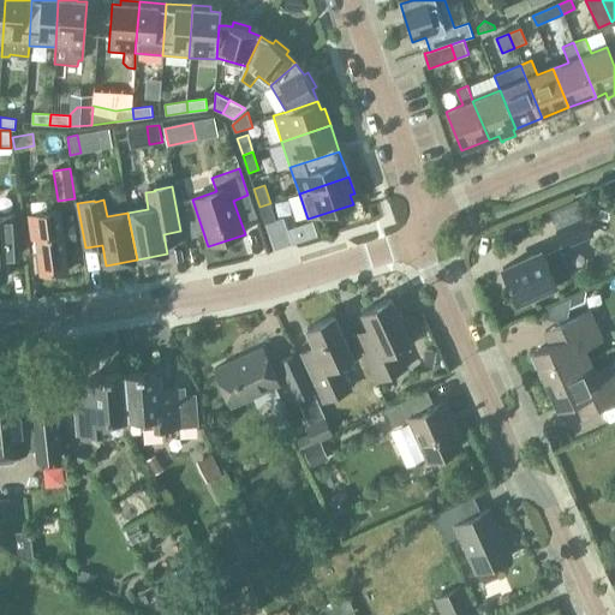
[(276,220),(270,203),(260,207),(266,224),(276,220)]
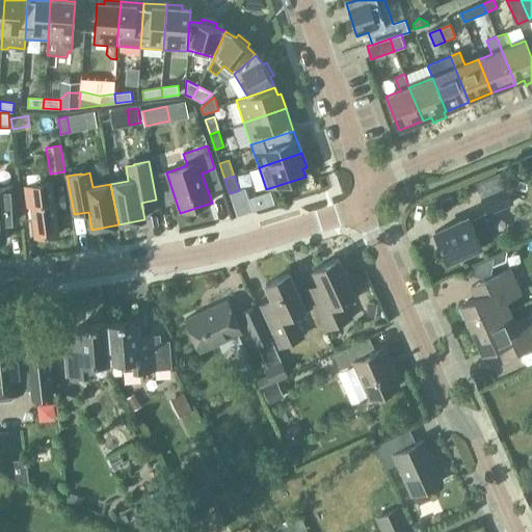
[(481,200),(507,189),(502,178),(476,188),(481,200)]
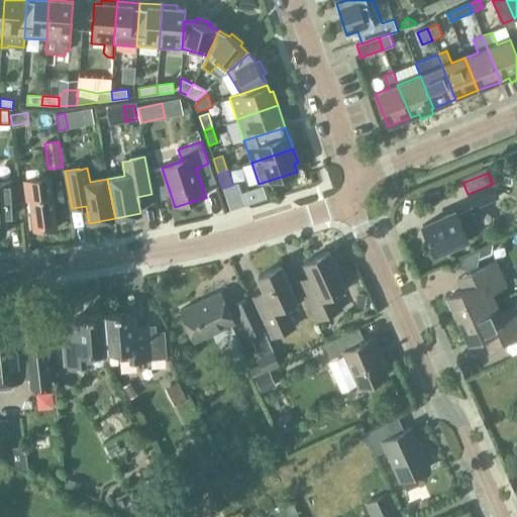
[(57,228),(53,202),(64,200),(62,185),(50,186),(49,178),(24,182),(27,201),(30,200),(34,231),(57,228)]
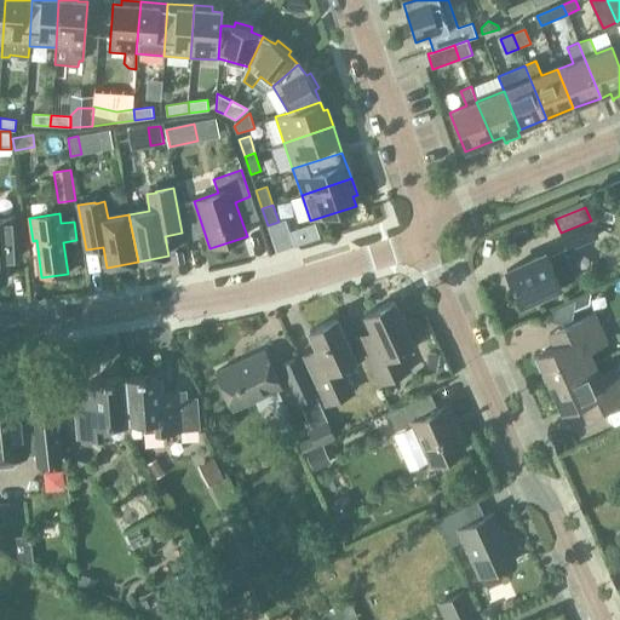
[(597,236),(591,220),(561,233),(568,250),(597,236)]
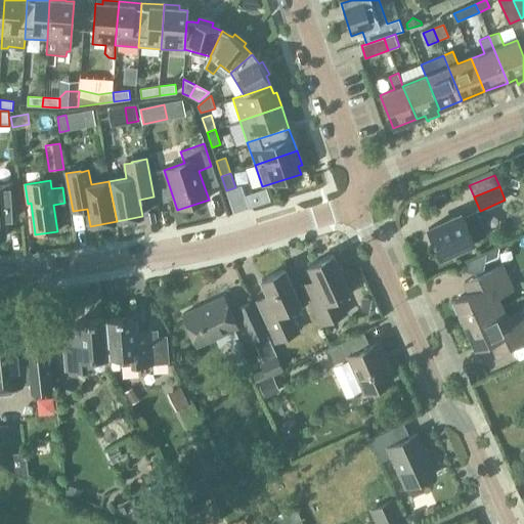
[(0,236),(5,236),(3,212),(14,211),(12,193),(0,193),(0,236)]
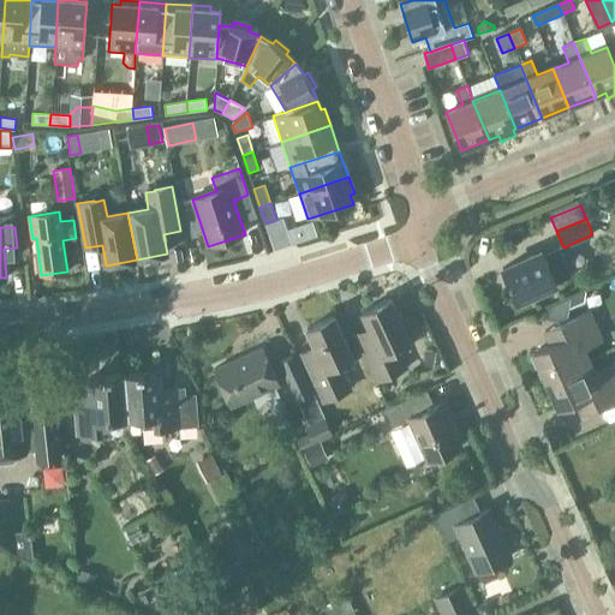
[(248,243),(256,261),(266,256),(258,238),(248,243)]
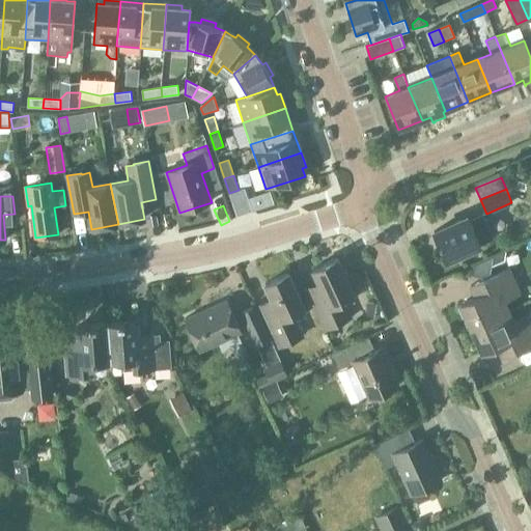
[(496,240),(491,229),(484,215),(470,221),(469,217),(434,232),(447,261),(467,252),(469,255),(478,251),(477,248),(496,240)]
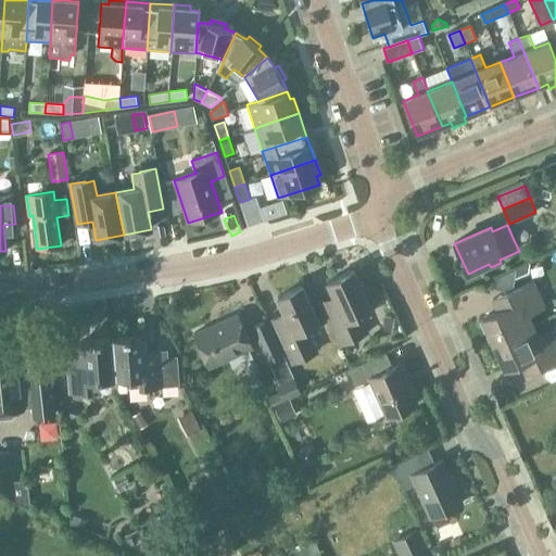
[(363,292),(353,270),(328,282),(339,306),(325,313),(340,346),(367,333),(359,316),(371,310),(370,308),(375,305),(368,290),(363,292)]
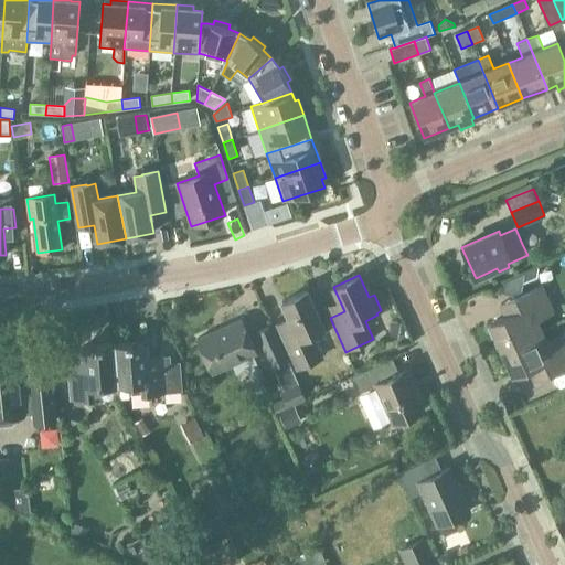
[(541,332),(539,328),(535,320),(552,313),(541,287),(513,300),(518,312),(490,324),(501,351),(541,332)]
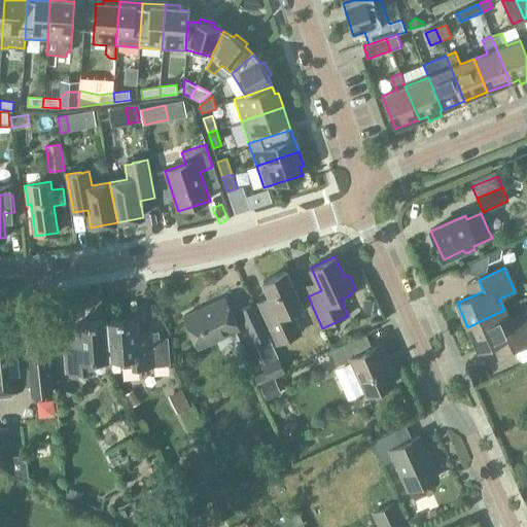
[(286,272),(262,282),(274,307),(262,312),(277,344),(301,334),(290,312),(302,307),(286,272)]
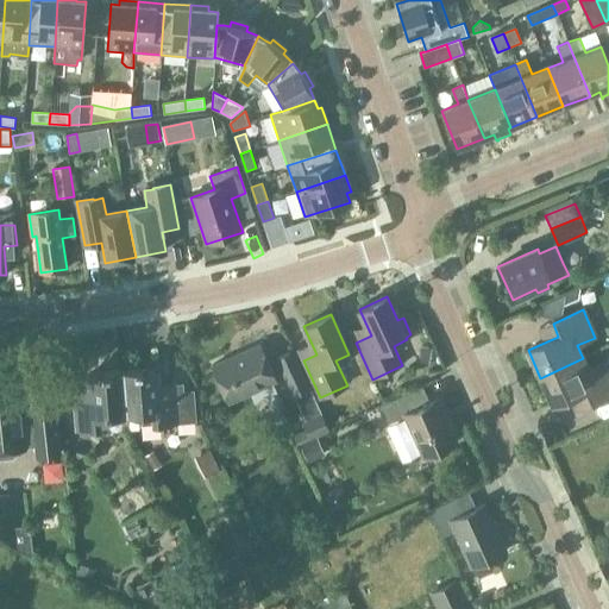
[(276,382),(259,345),(212,366),(228,403),(276,382)]
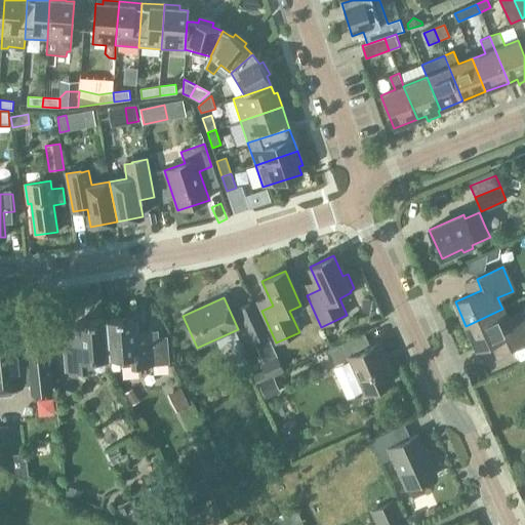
[(254,340),(266,335),(251,304),(238,310),(253,341),(254,340)]
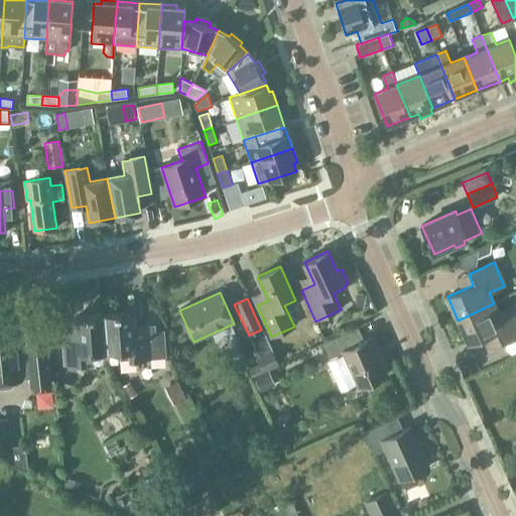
[(499,314),(494,303),(458,320),(468,344),(494,332),(499,343),(515,335),(515,312),(514,308),(499,314)]
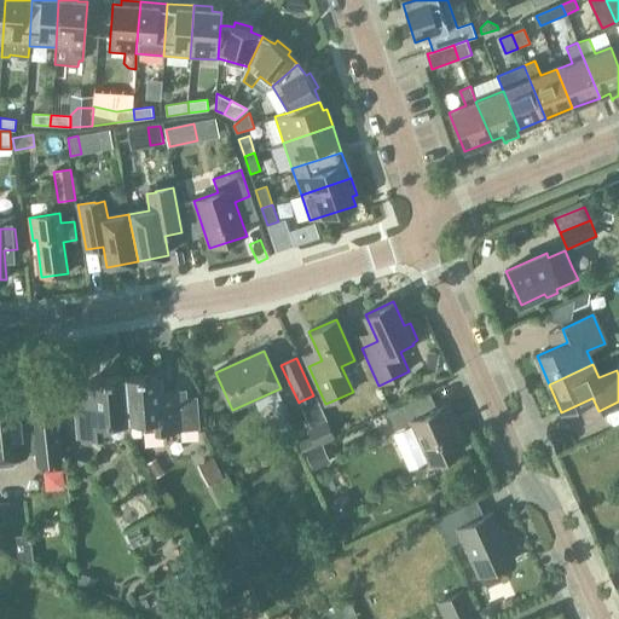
[(160,385),(160,375),(125,379),(128,421),(143,420),(144,434),(180,431),(198,429),(196,399),(185,400),(185,393),(168,394),(167,385),(160,385)]
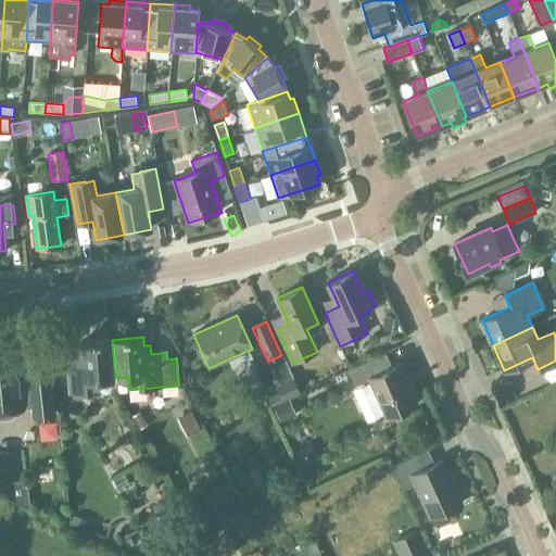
[(115,378),(112,340),(80,342),(83,359),(67,361),(71,393),(91,391),(90,380),(115,378)]
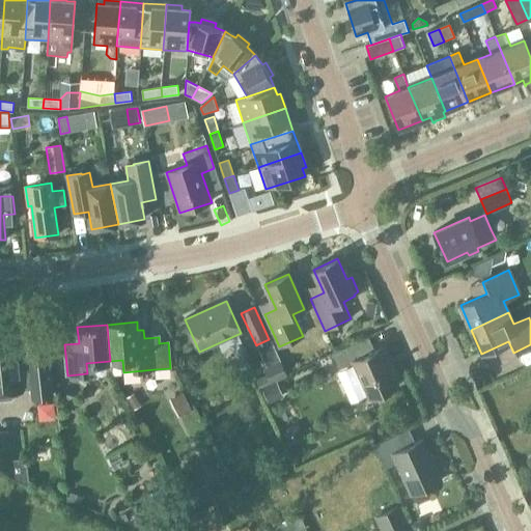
[(0,399),(11,398),(15,395),(15,392),(22,391),(22,388),(32,387),(33,398),(52,396),(47,351),(28,353),(29,356),(19,357),(17,337),(7,338),(7,335),(3,333),(0,332),(0,399)]
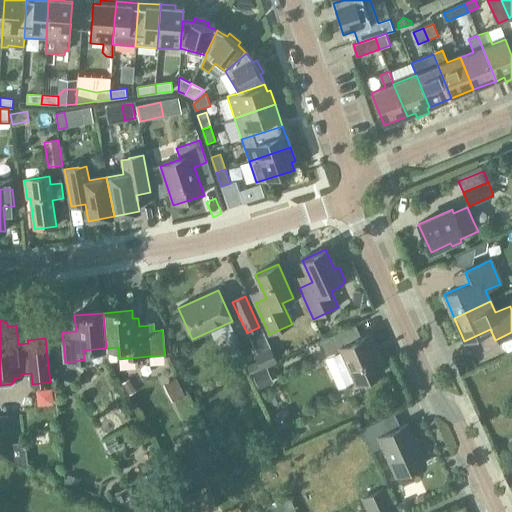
[(368,336),(361,339),(355,325),(321,341),(327,355),(340,350),(356,385),(384,373),(368,336)]
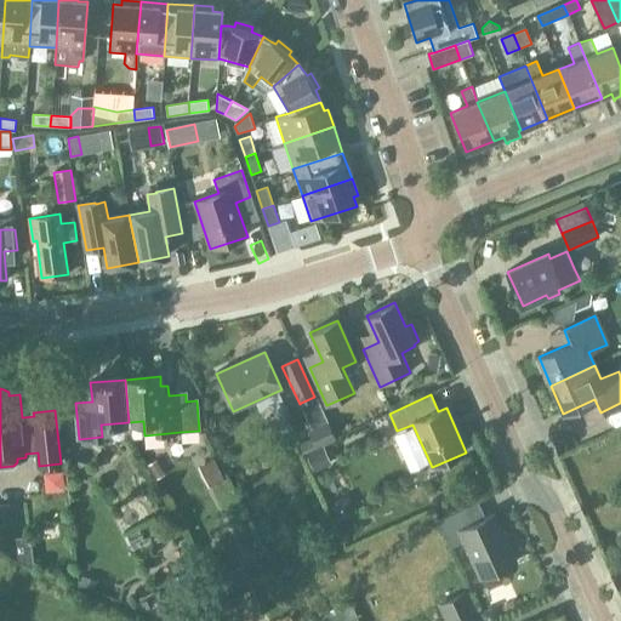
[(317,396),(314,397),(301,403),(312,428),(309,429),(313,437),(300,444),(303,453),(336,438),(317,396)]
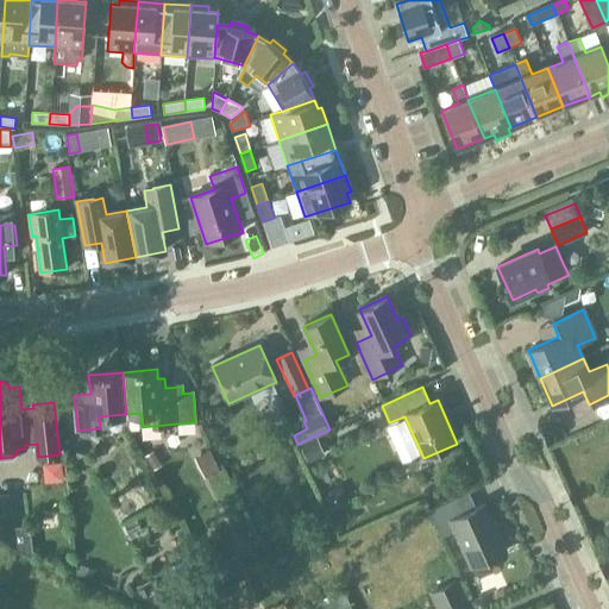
[(321,458),(314,441),(302,446),(309,464),(318,460),(321,458)]
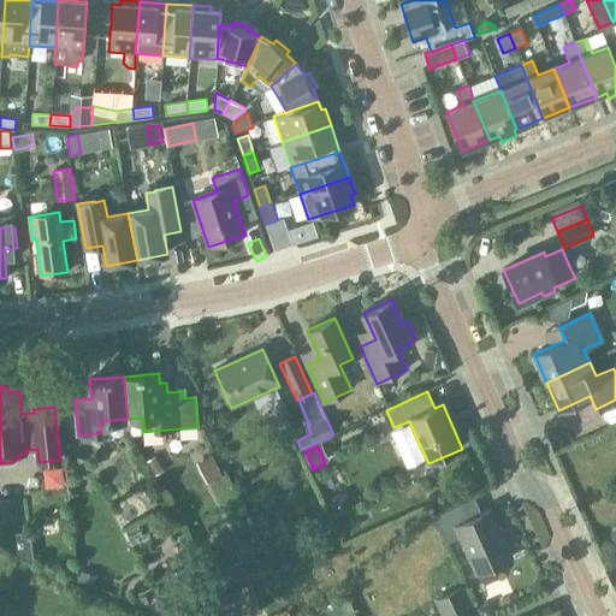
[(12,483),(33,473),(27,461),(7,469),(12,483)]
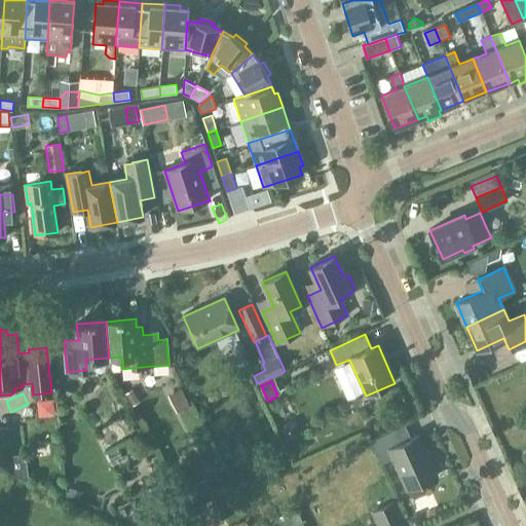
[(425,488),(423,483),(437,478),(418,436),(411,440),(405,425),(371,441),(381,464),(393,459),(407,490),(408,490),(410,495),(415,498),(424,493),(425,488)]
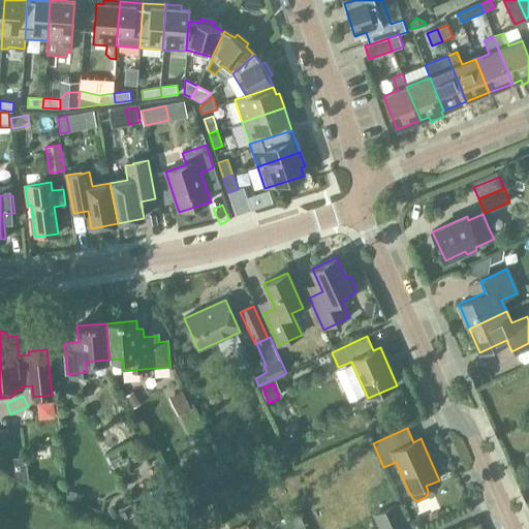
[(0,471),(8,476),(12,478),(8,432),(0,432),(0,471)]
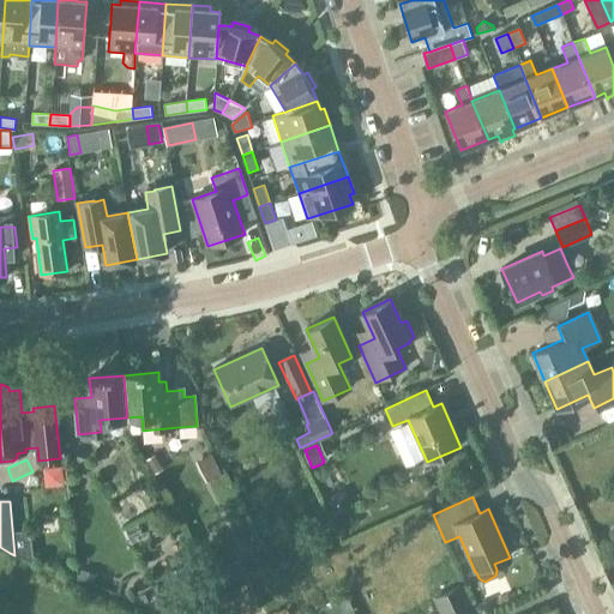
[(215,577),(221,589),(248,576),(241,559),(224,567),(227,572),(215,577)]
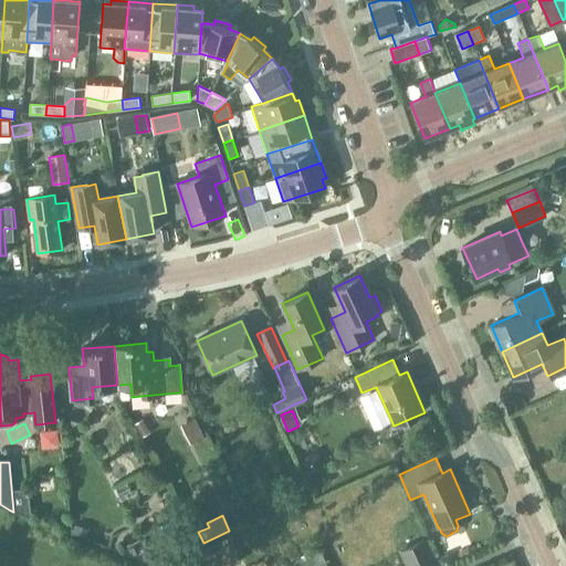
[(230,565),(241,562),(231,536),(156,565),(230,565)]
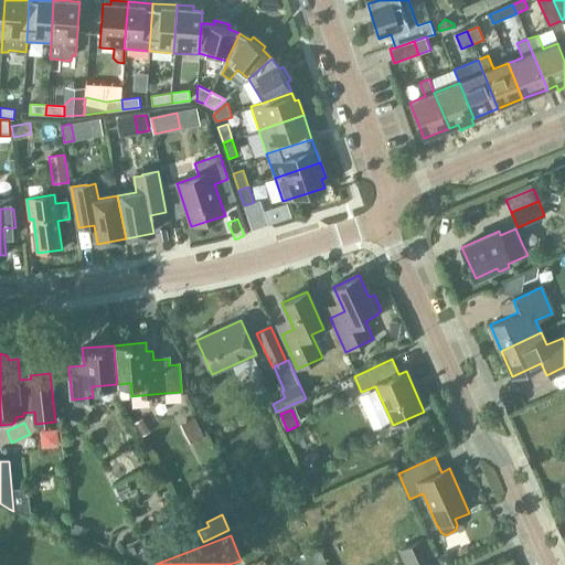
[(434,564),(423,540),(398,551),(405,564),(434,564)]
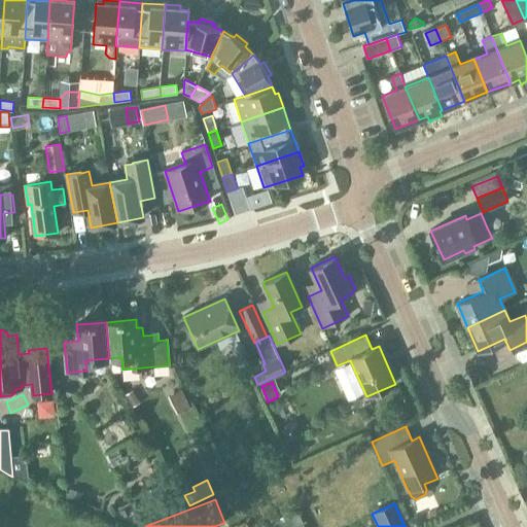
[(420,526),(422,526),(420,520),(416,518),(409,521),(411,526),(420,526)]
